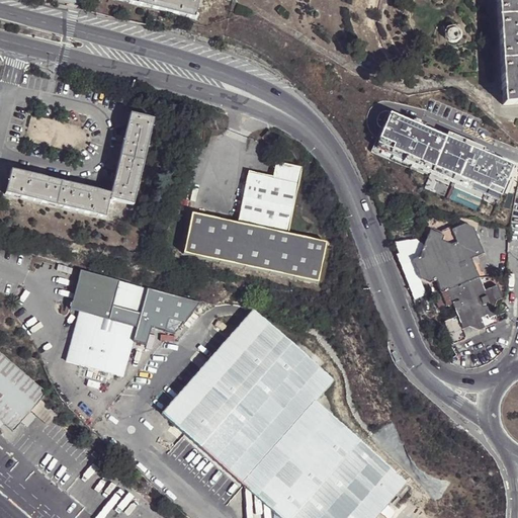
[(118,0),(193,18),(193,17),(195,18),(196,15),(194,15),(197,0),(118,0)]
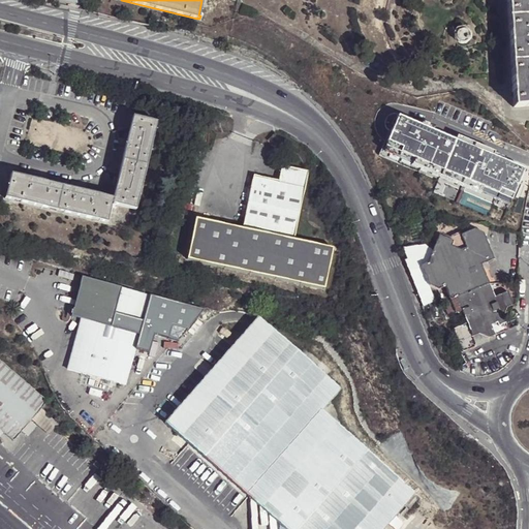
[(528,0),(505,0),(512,107),(528,106),(528,0)]
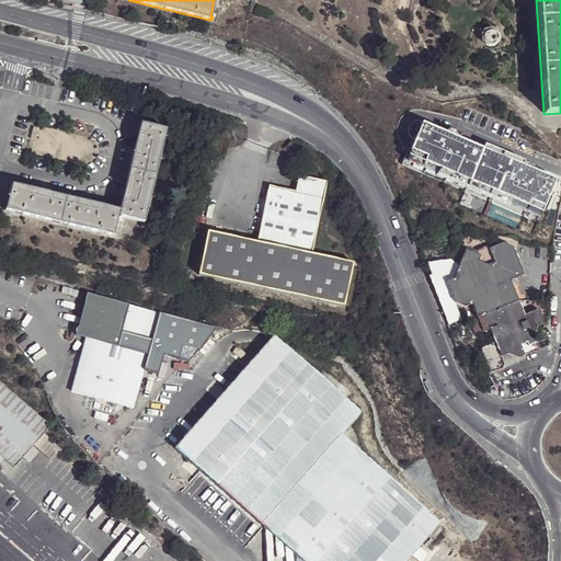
[(497,38),(496,34),(495,32),(491,30),(488,31),(483,33),(482,34),(482,38),(483,43),(485,45),(490,46),(494,45),(497,42),(497,38)]
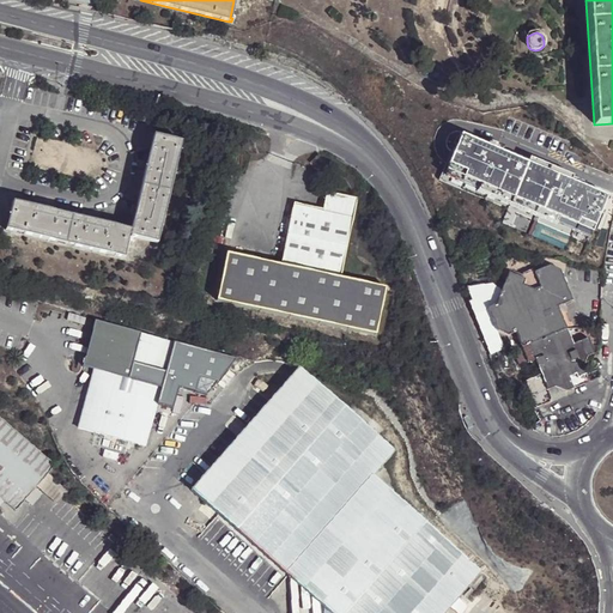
[(589,243),(610,196),(462,133),(443,178),(589,243)]
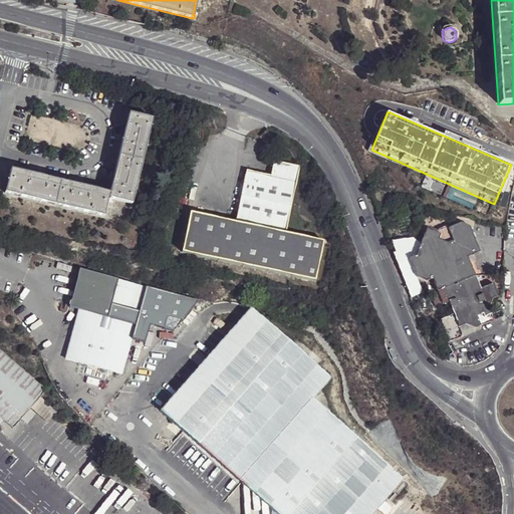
[(130,113),(109,194),(108,198),(110,198),(109,202),(111,202),(111,199),(133,203),(153,118),(130,113)]
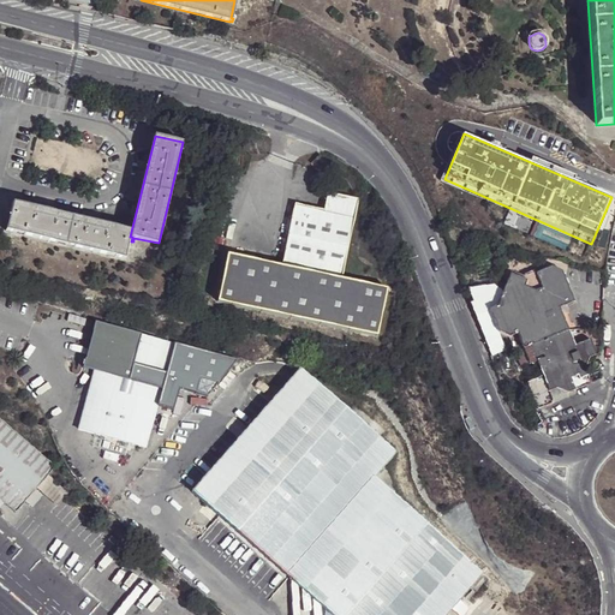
[(388,287),(340,276),(357,199),(328,192),(322,210),(293,204),(281,264),(230,252),(219,299),(377,335),(388,287)]
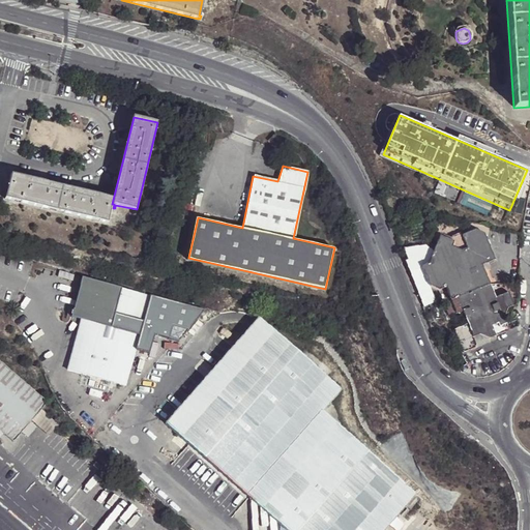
[(112,204),(113,200),(10,175),(5,200),(108,224),(112,204)]
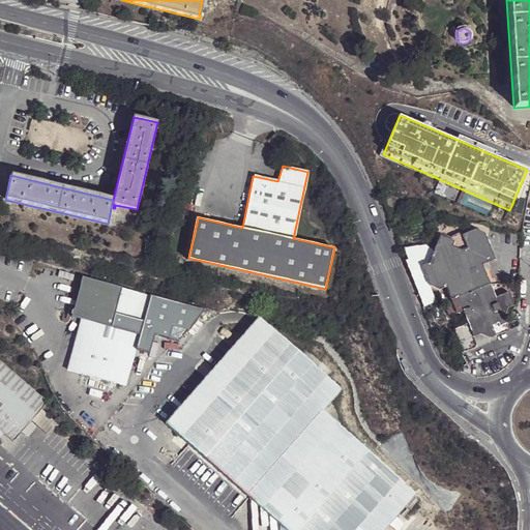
[(430,304),(434,314),(443,310),(440,304),(443,303),(450,300),(454,312),(455,314),(463,312),(473,337),(479,334),(489,339),(495,335),(491,326),(498,323),(499,326),(505,324),(503,318),(507,308),(513,305),(508,293),(495,297),(481,265),(495,260),(483,233),(475,230),(455,238),(455,240),(453,242),(439,236),(428,264),(421,266),(430,287),(438,290),(442,298),(439,299),(436,293),(434,293),(437,301),(430,304)]
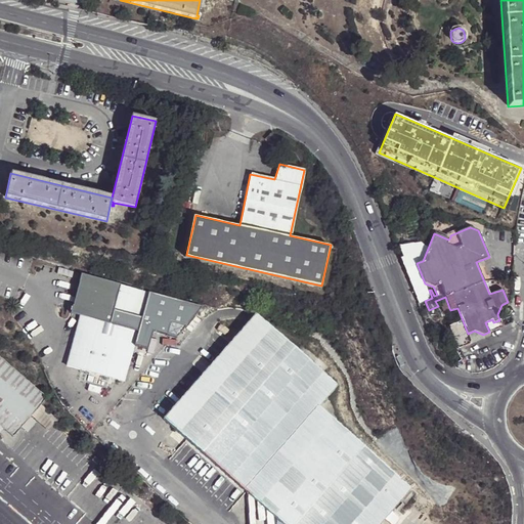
[(81,315),(91,275),(81,273),(71,312),(81,315)]
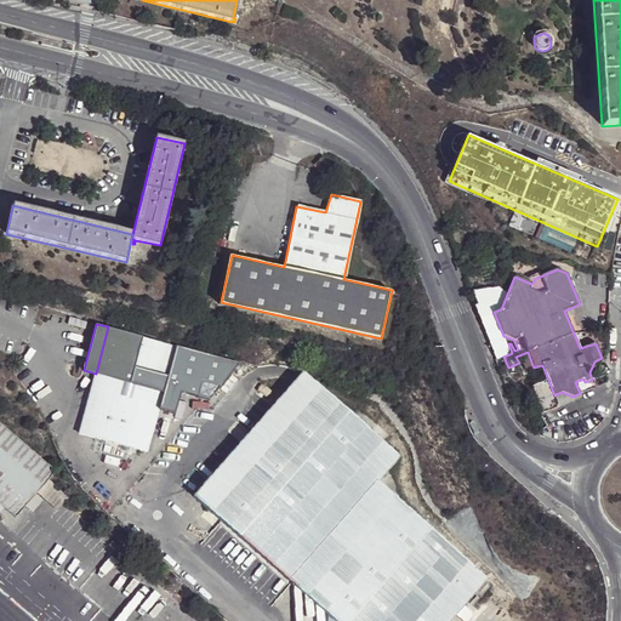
[(96,374),(79,433),(147,451),(159,408),(176,412),(182,391),(211,399),(241,362),(176,343),(176,345),(108,326),(96,374)]
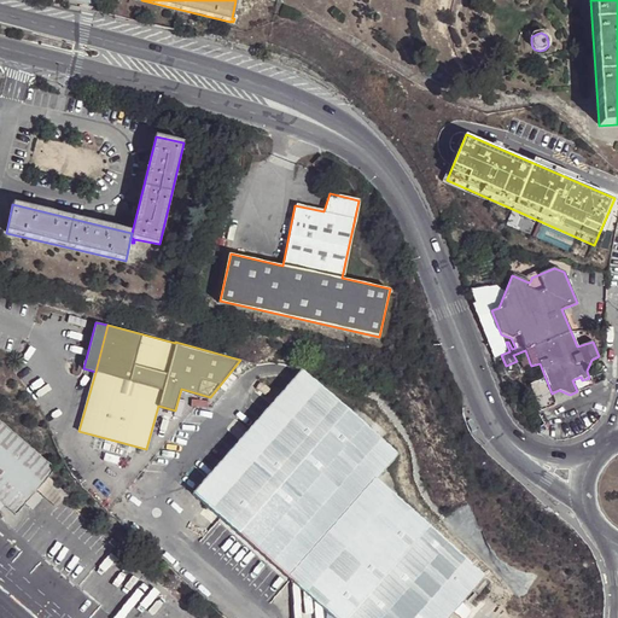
[(525,350),(517,354),(522,367),(530,363),(525,350)]
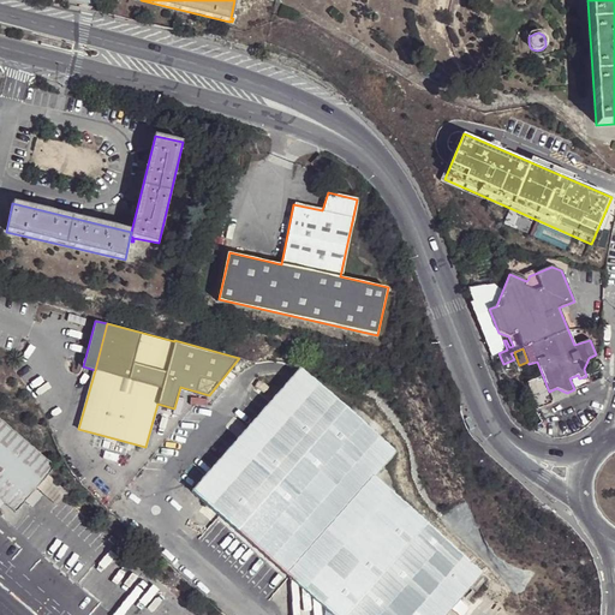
[(299,371),(191,495),(328,614),(446,614),(482,574),(374,478),(395,454),(299,371)]
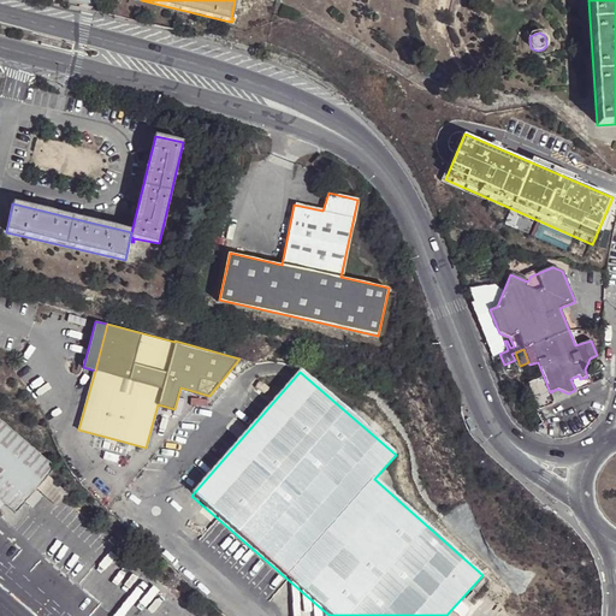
[(259,381),(253,389),(264,396),(268,390),(259,381)]
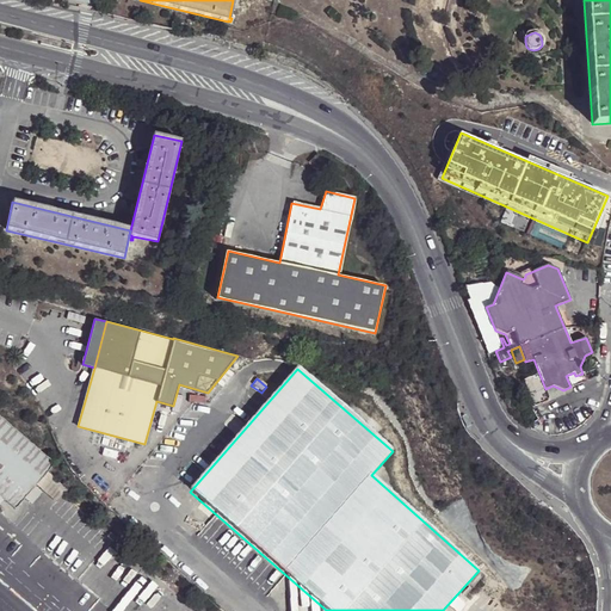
[(55,463),(0,417),(0,495),(2,499),(16,510),(26,497),(36,486),(55,463)]
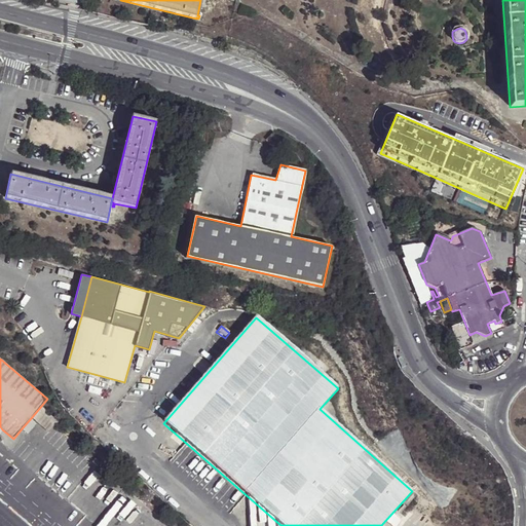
[(31,418),(23,427),(28,433),(36,423),(31,418)]
